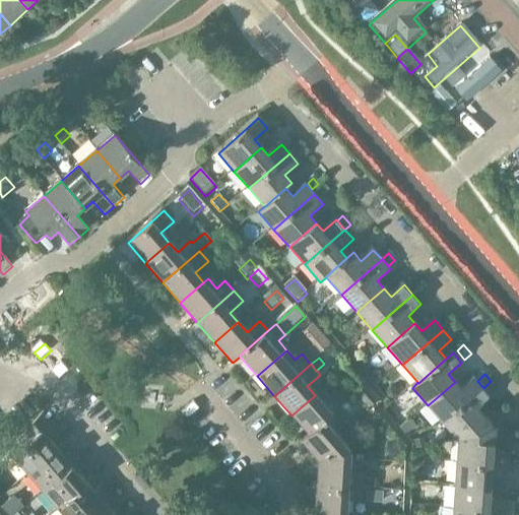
[(428,405),(443,424),(483,388),(477,381),(474,378),(462,390),(455,382),(428,405)]
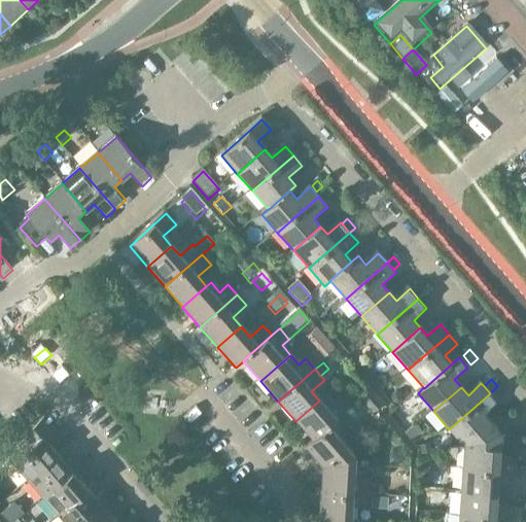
[(356,391),(344,402),(350,409),(362,398),(356,391)]
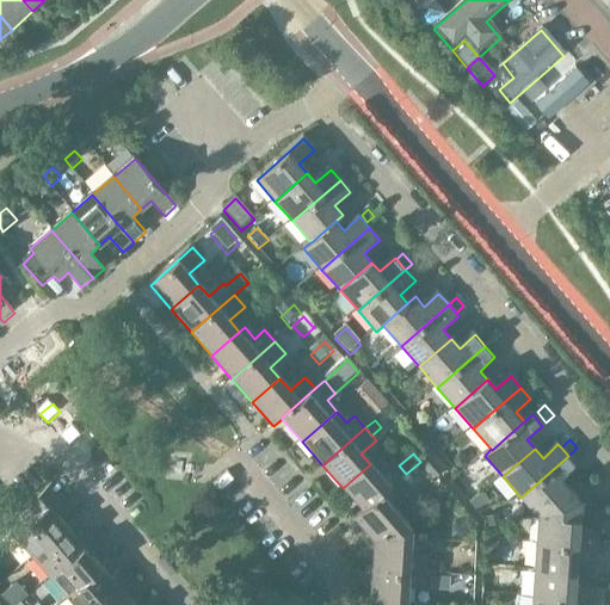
[(430,455),(417,465),(431,483),(445,471),(430,455)]
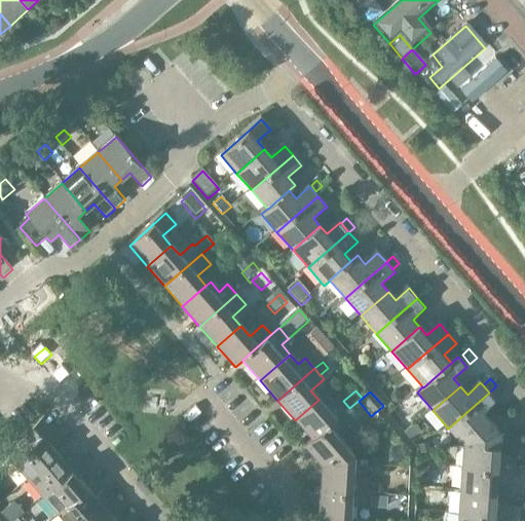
[(448,429),(463,446),(491,421),(484,414),(497,402),(489,393),(448,429)]
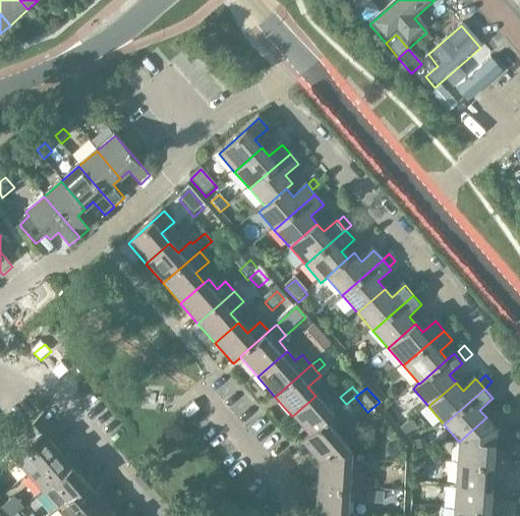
[(393,390),(389,393),(390,399),(395,401),(399,397),(398,392),(393,390)]
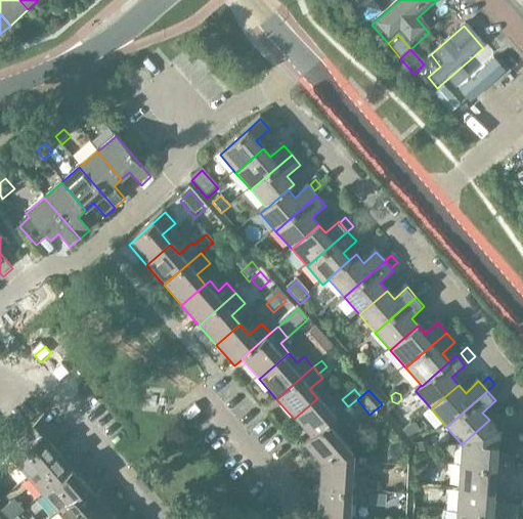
[(317,398),(294,419),(311,438),(317,433),(340,414),(341,415),(348,407),(348,406),(342,399),(339,396),(332,402),(323,393),(317,398)]
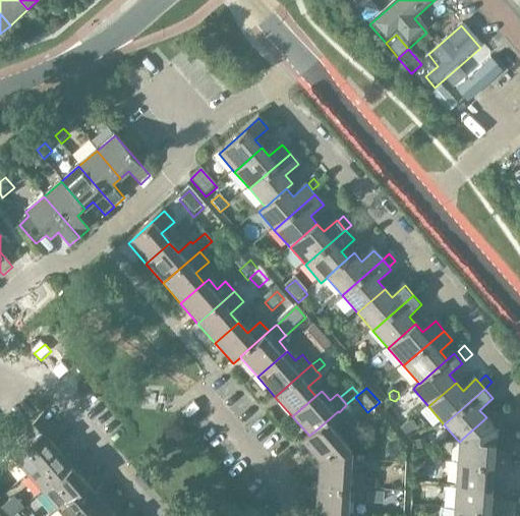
[(392,408),(385,413),(392,422),(400,415),(393,407),(392,408)]
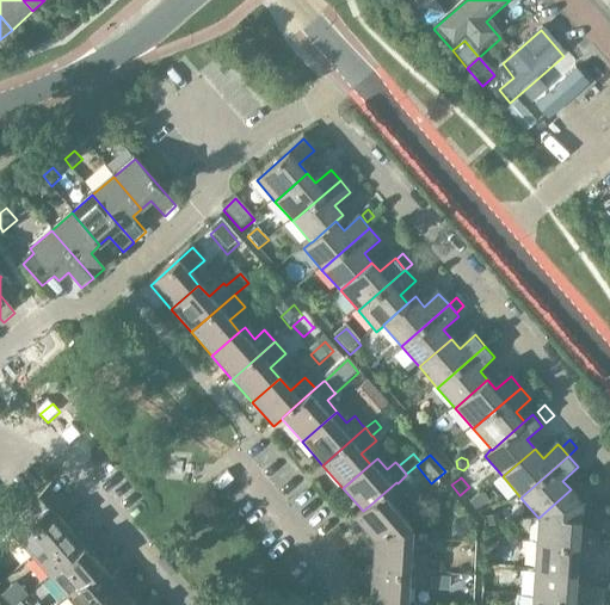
[(353,519),(374,543),(411,545),(411,543),(412,530),(393,507),(407,494),(398,483),(396,482),(363,511),(353,519)]
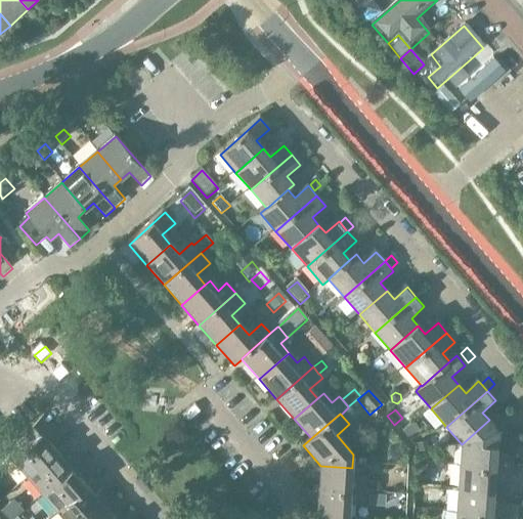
[(402,418),(394,425),(402,434),(411,426),(403,417),(402,418)]
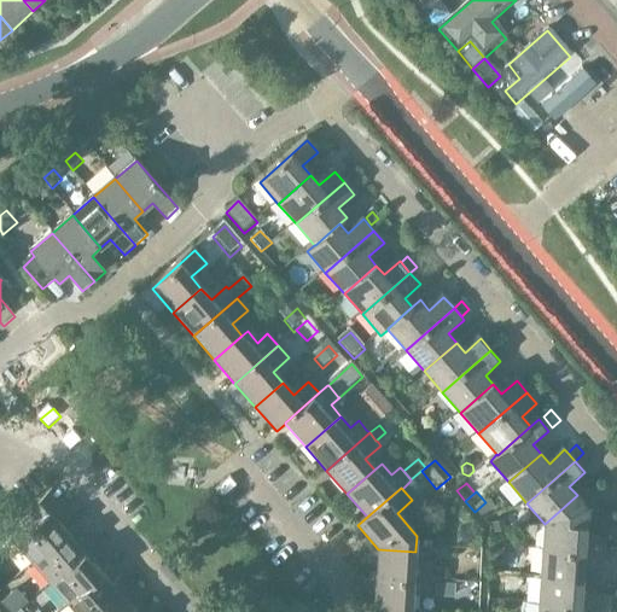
[(577,495),(545,524),(588,526),(589,508),(577,495)]
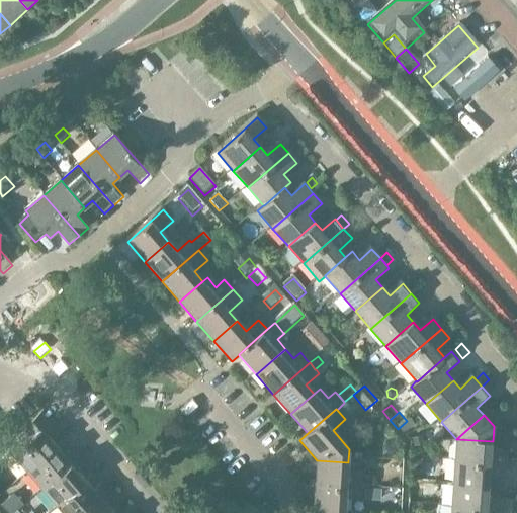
[(30,441),(13,456),(28,475),(58,448),(50,439),(59,430),(53,423),(50,426),(41,416),(33,423),(22,432),(30,441)]
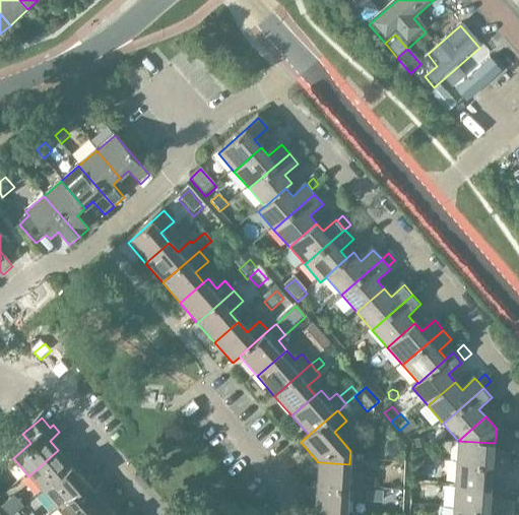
[(408,423),(399,431),(404,437),(415,432),(408,423)]
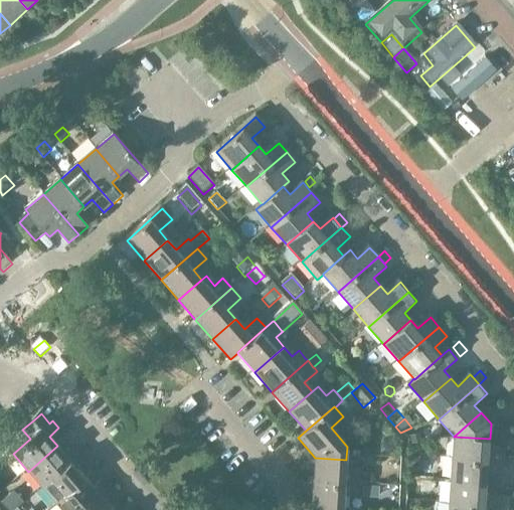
[(421,435),(410,438),(413,448),(423,446),(421,435)]
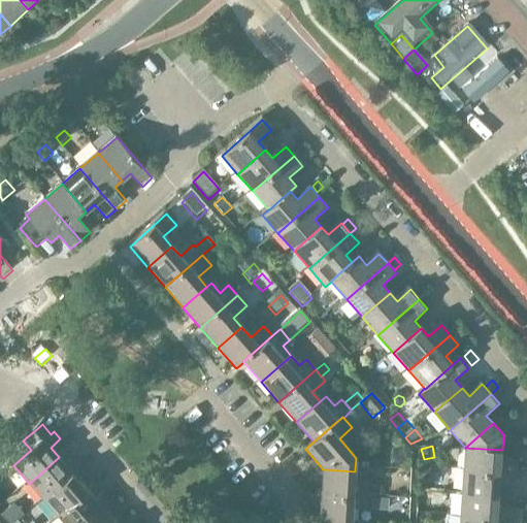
[(465,448),(463,470),(518,475),(519,461),(501,460),(502,450),(465,448)]
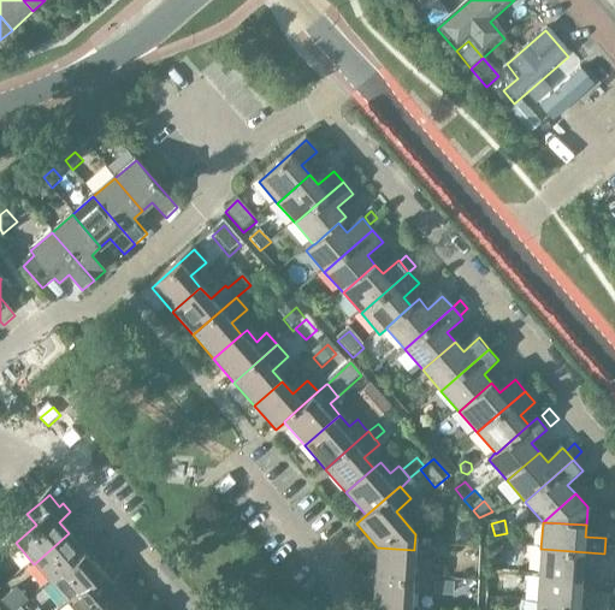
[(34,564),(51,584),(98,544),(90,534),(78,545),(69,533),(34,564)]
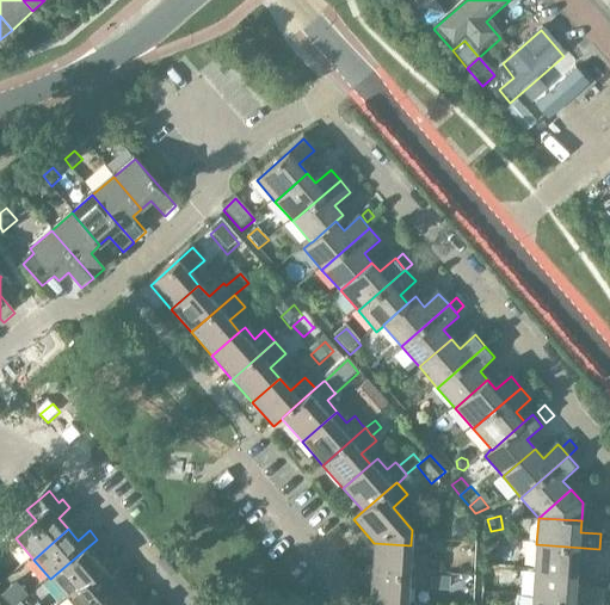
[(50,579),(68,599),(103,569),(93,557),(104,548),(97,539),(50,579)]
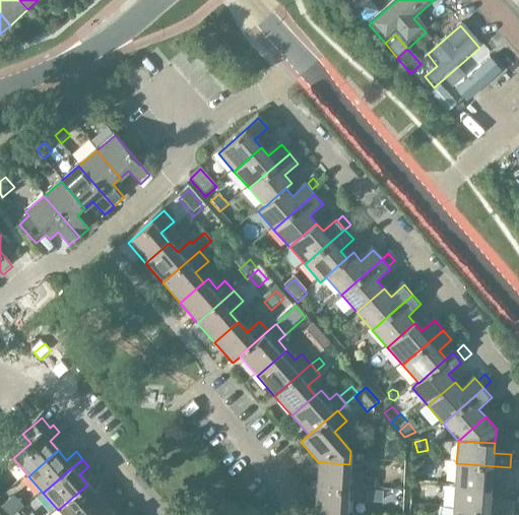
[(318,462),(317,488),(365,491),(366,481),(366,477),(357,476),(357,463),(349,462),(349,464),(318,462)]
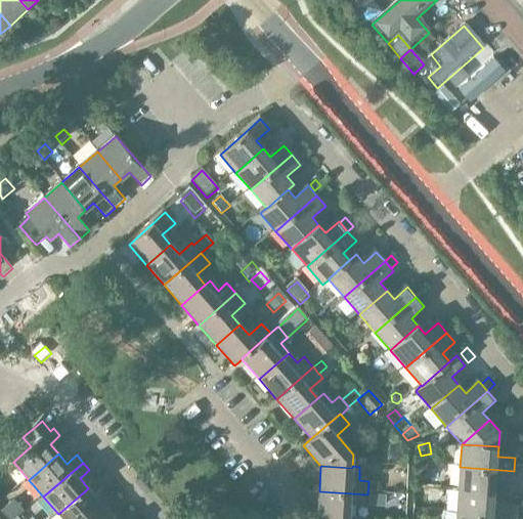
[(417,466),(417,477),(428,478),(429,467),(417,466)]
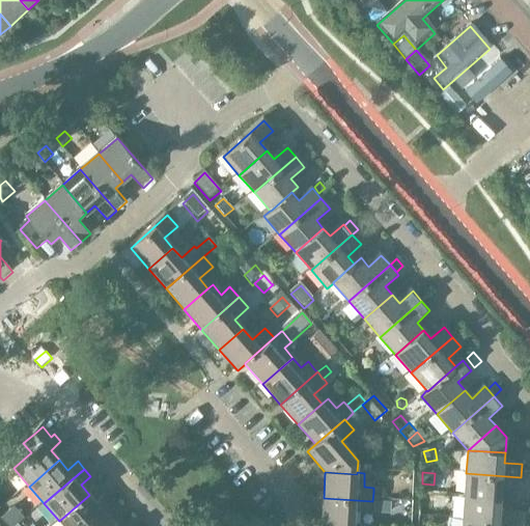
[(466,473),(465,498),(501,500),(502,490),(520,491),(521,477),(466,473)]
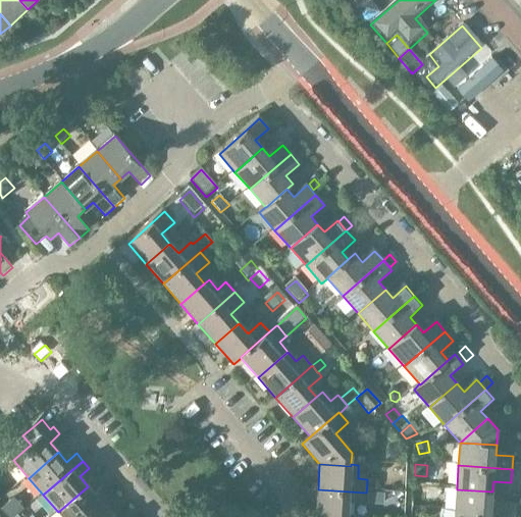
[(367,483),(366,493),(378,494),(378,484),(367,483)]
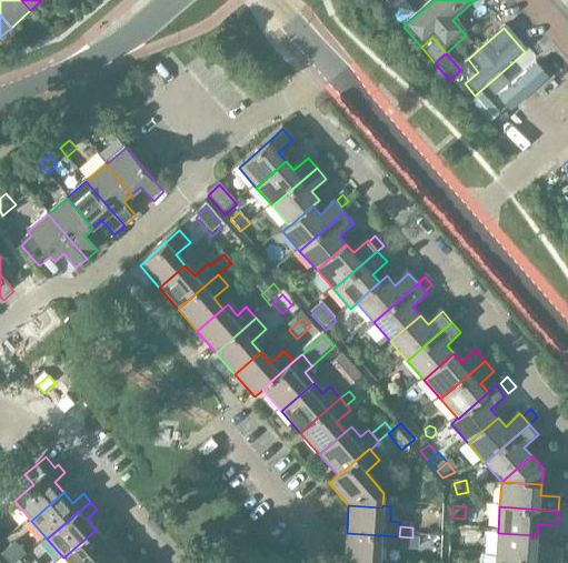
[(63,558),(68,562),(95,562),(122,539),(116,531),(105,540),(96,530),(63,558)]
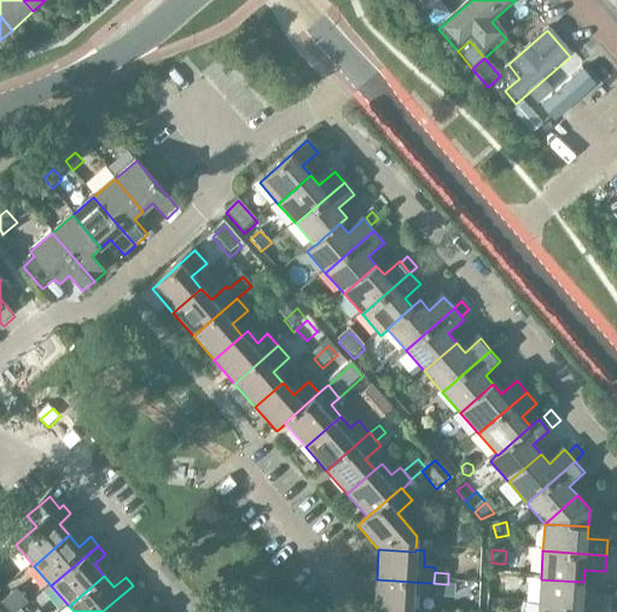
[(377,580),(374,611),(412,611),(412,599),(432,600),(434,583),(377,580)]
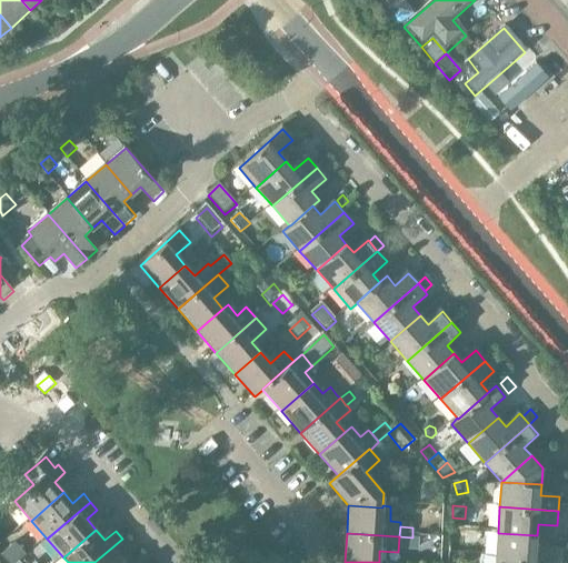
[(498,533),(496,558),(555,562),(556,548),(537,546),(537,535),(498,533)]
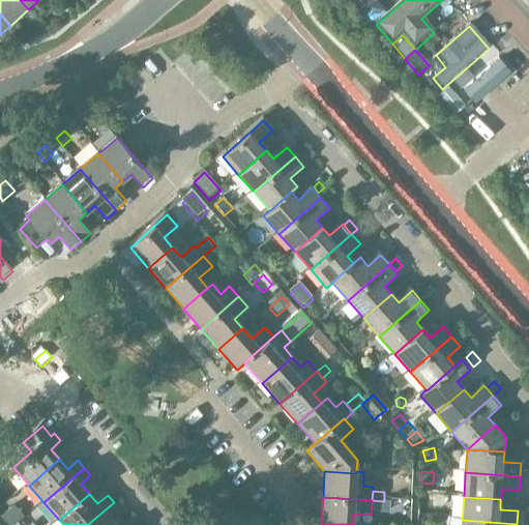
[(115,524),(111,519),(121,509),(114,502),(88,524),(115,524)]
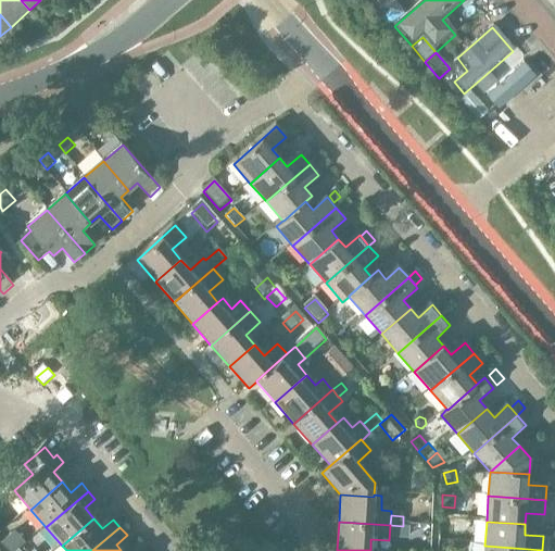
[(393,528),(392,539),(410,540),(410,529),(393,528)]
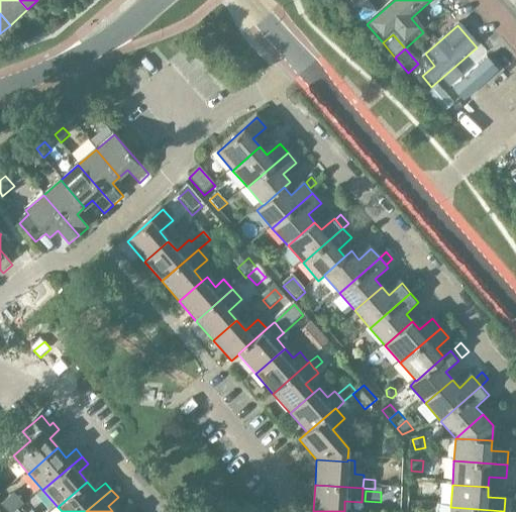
[(11,499),(2,507),(6,511),(19,511),(20,510),(11,499)]
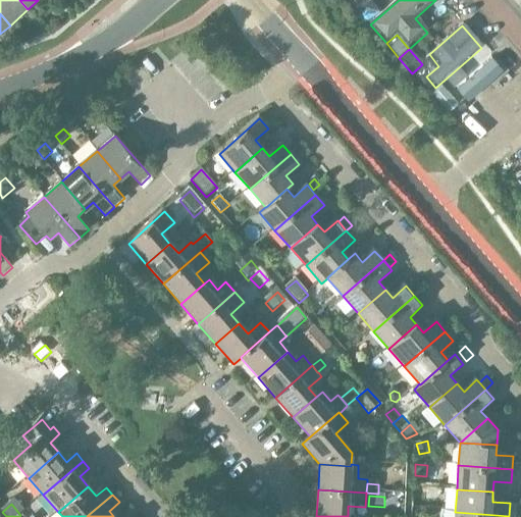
[(510,505),(509,516),(517,516),(518,506),(510,505)]
